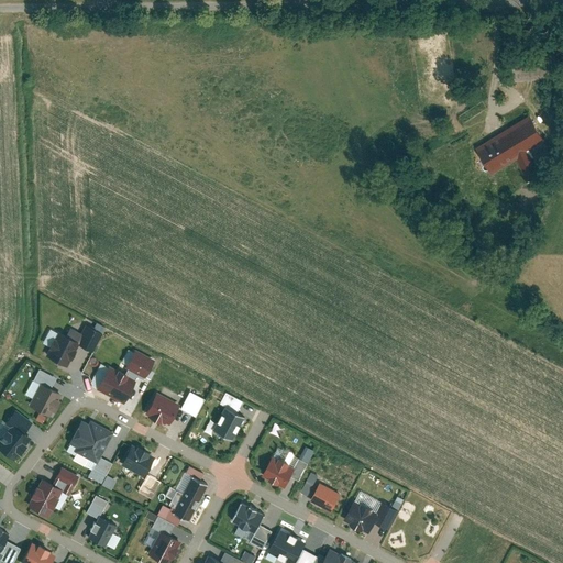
[(531,117),(476,151),(492,176),(517,161),(527,154),(547,142),(531,117)]
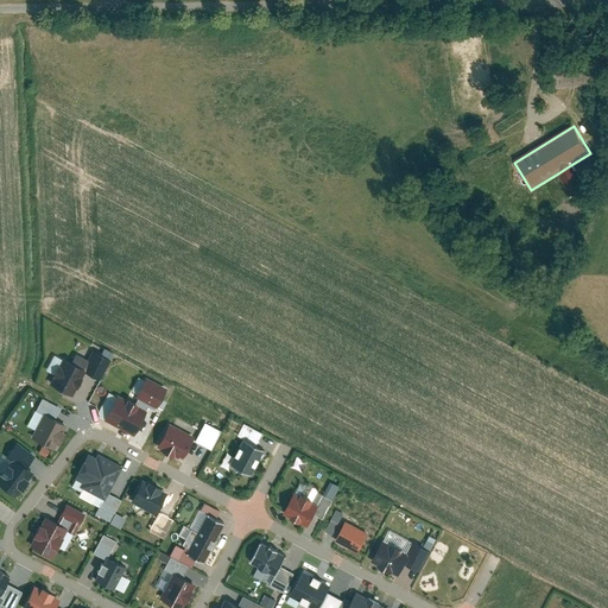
[(569,166),(558,173),(570,192),(581,187),(569,166)]
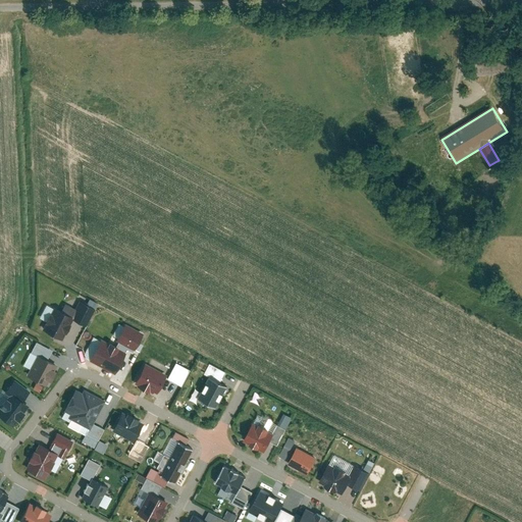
[(80,304),(73,322),(85,325),(91,307),(80,304)]
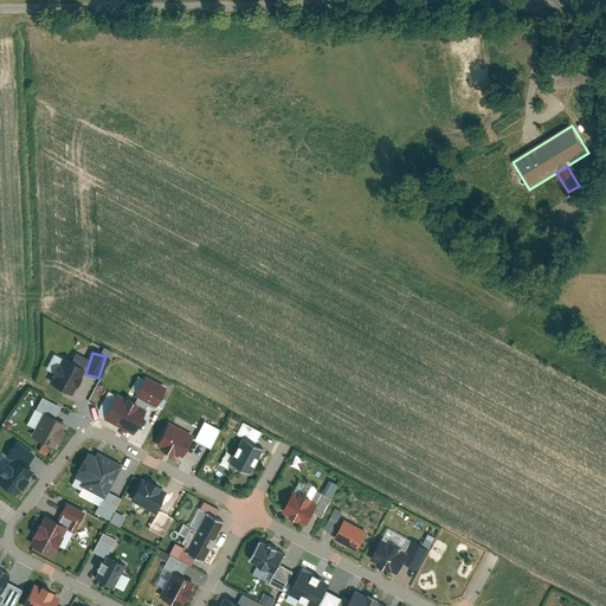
[(86,368),(65,356),(50,384),(71,395),(86,368)]
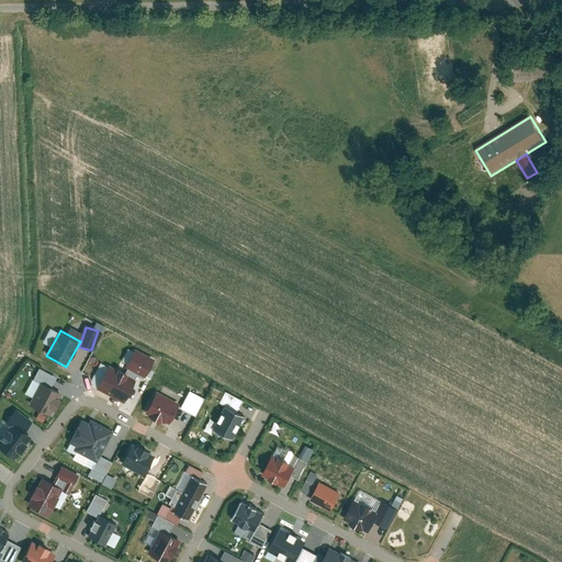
[(136,382),(105,368),(96,388),(126,402),(136,382)]
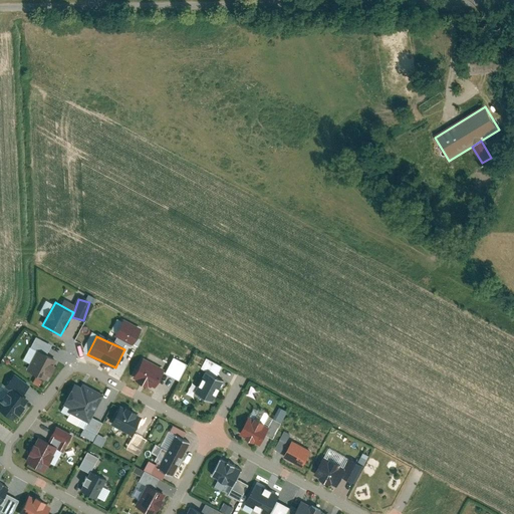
[(56,360),(36,351),(27,372),(46,381),(56,360)]
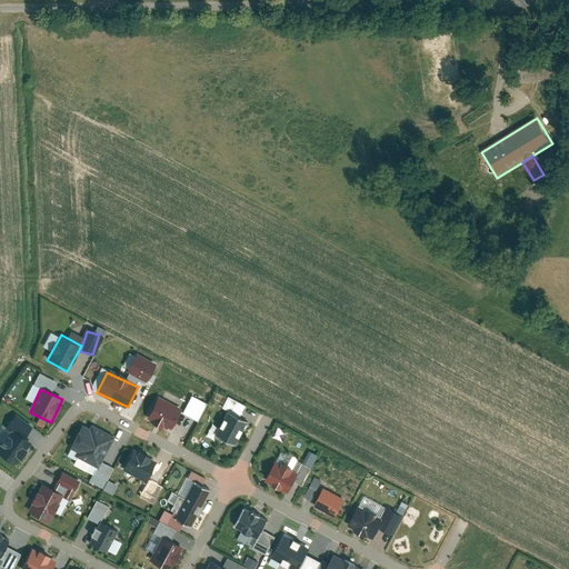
[(182,410),(158,397),(146,417),(170,431),(182,410)]
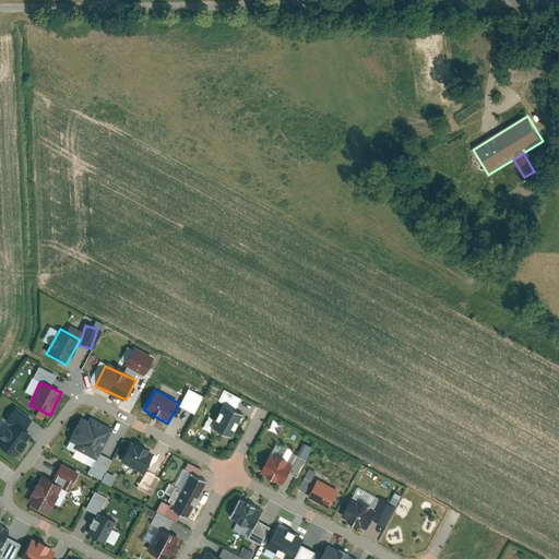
[(244,414),(223,404),(211,429),(232,439),(244,414)]
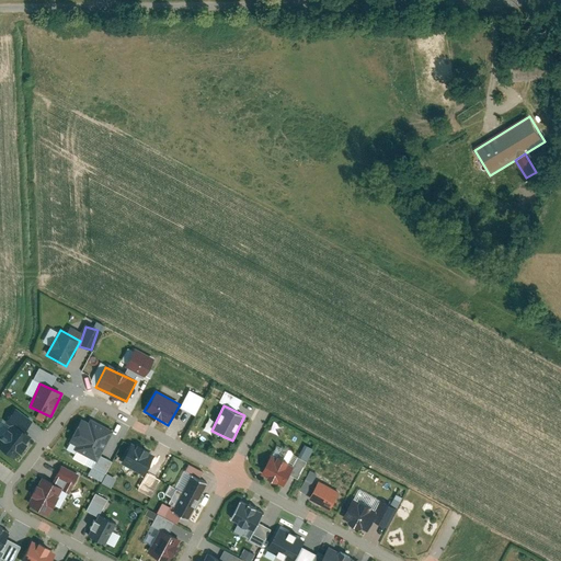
[(112,431),(82,415),(67,444),(96,460),(112,431)]
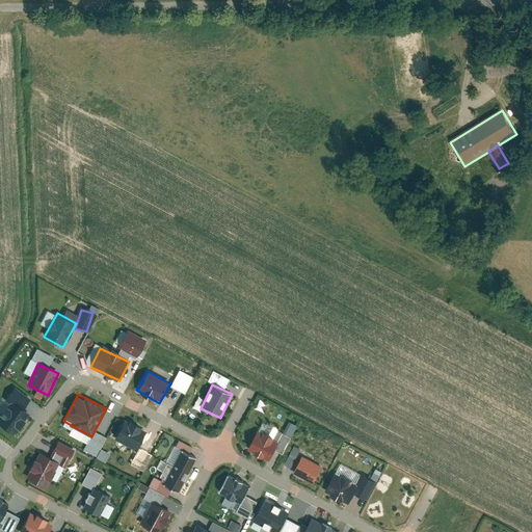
[(29,414),(12,401),(0,418),(0,425),(14,434),(29,414)]
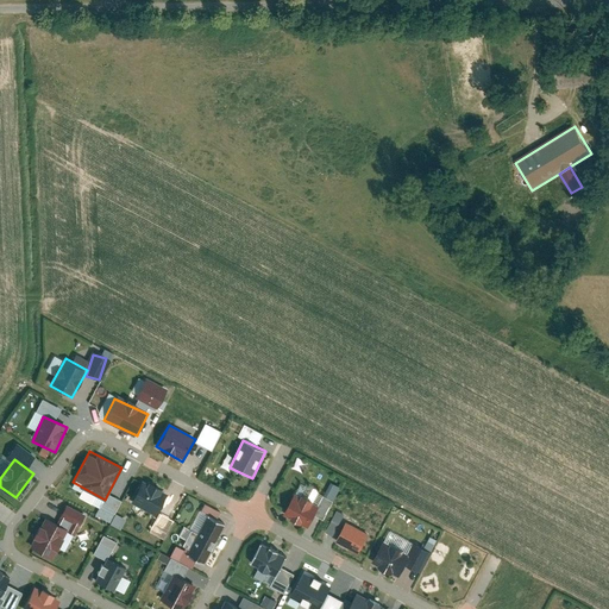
[(168,496),(142,481),(129,503),(156,518),(168,496)]
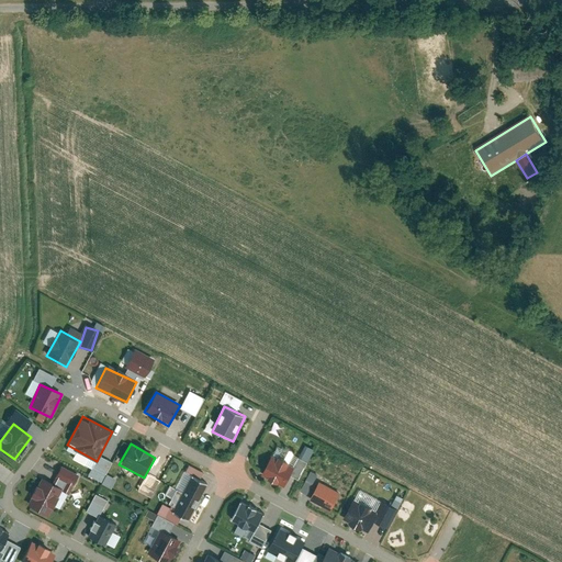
[(271,457),(261,476),(284,489),(294,469),(271,457)]
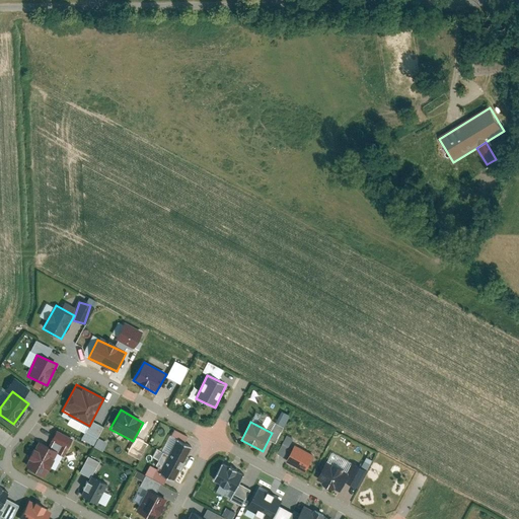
[(184,439),(186,435),(172,430),(170,434),(184,439)]
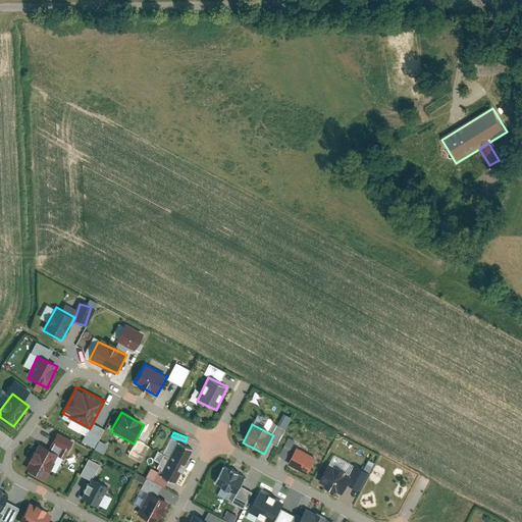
[(284,459),(295,439),(289,436),(277,455),(284,459)]
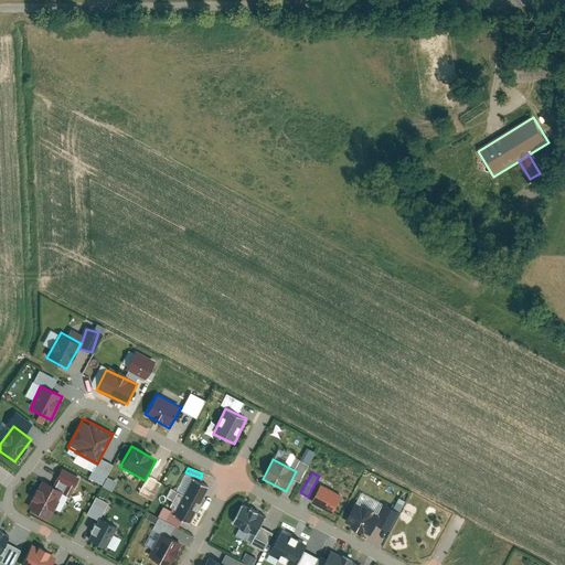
[(100,486),(110,490),(115,480),(105,476),(100,486)]
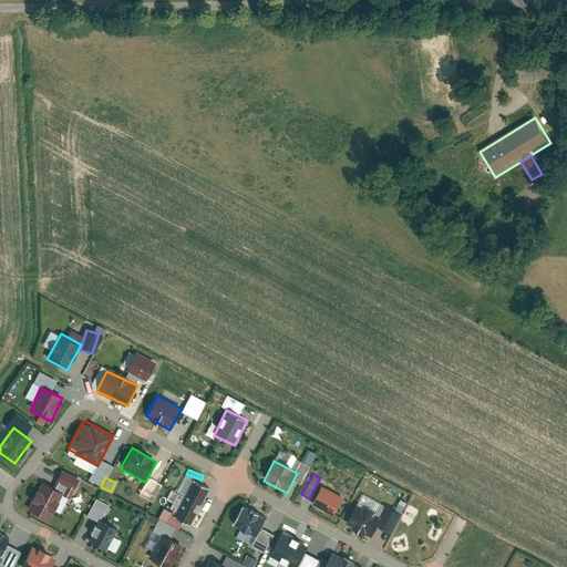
[(193,480),(184,496),(199,505),(209,487),(193,480)]
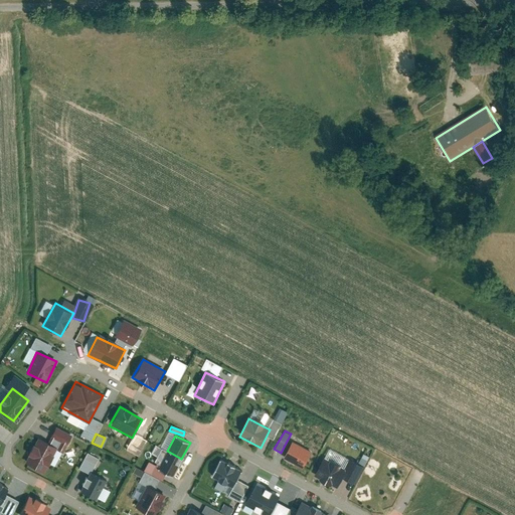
[(58,451),(38,440),(25,464),(45,475),(58,451)]
